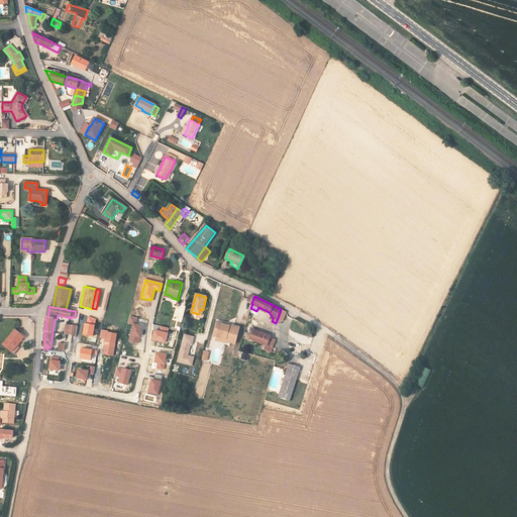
[(281,309),(278,318),(283,321),(286,312),(281,309)]
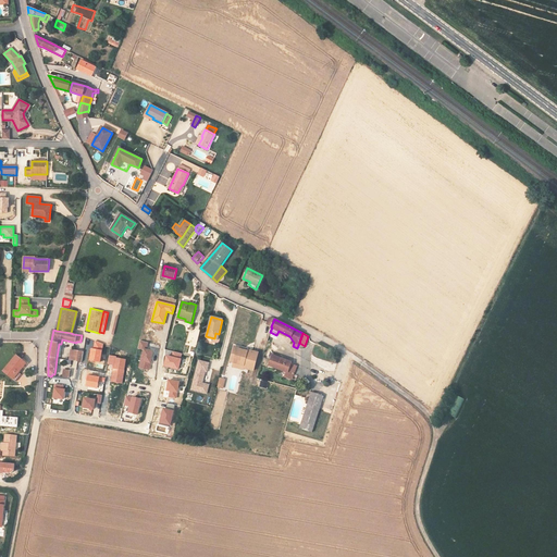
[(138,348),(143,349),(139,367),(148,369),(152,350),(146,349),(147,343),(140,341),(138,348)]
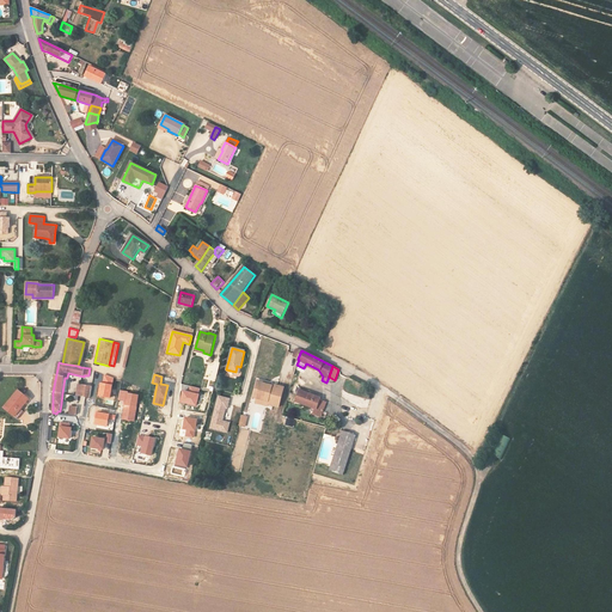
[(112,378),(104,375),(103,384),(101,383),(98,396),(109,398),(112,378)]
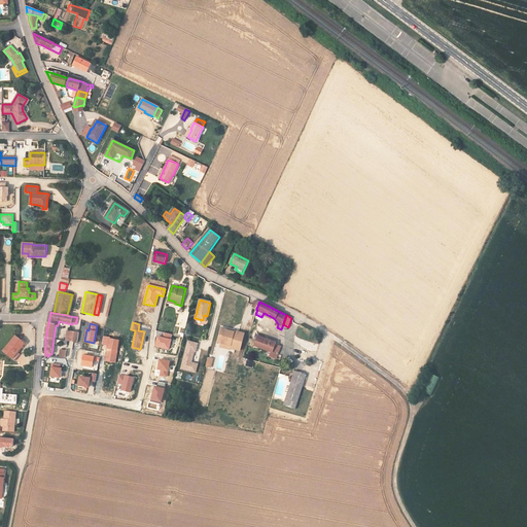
[(232,331),(232,330),(226,328),(226,329),(221,328),(219,336),(222,336),(220,343),(223,344),(222,347),(230,349),(230,348),(240,350),(244,334),(235,330),(234,332),(232,331)]
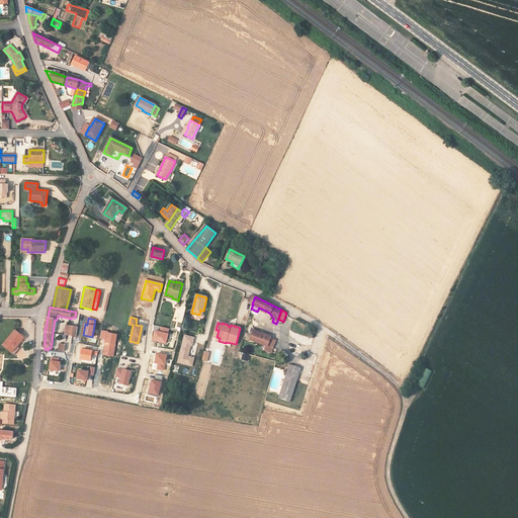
[(80,327),(69,325),(66,325),(64,334),(68,335),(79,337),(80,327)]
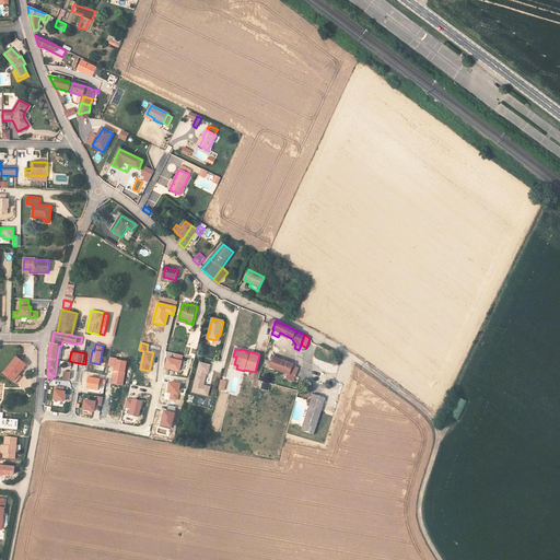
[(183,356),(174,353),(173,359),(167,358),(165,368),(179,371),(183,356)]
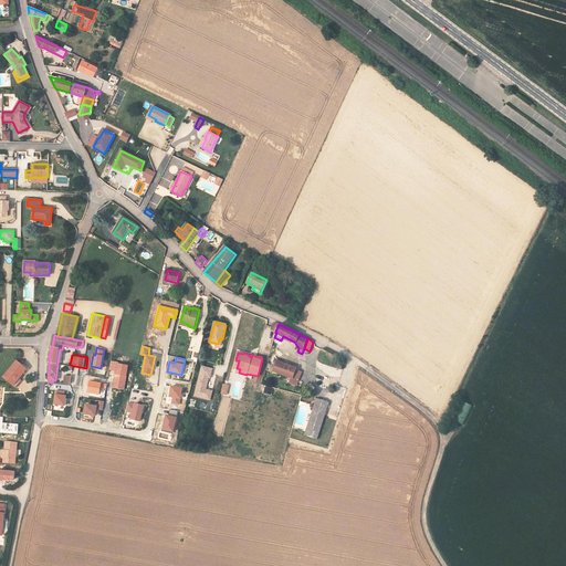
[(3,377),(12,385),(20,376),(21,376),(27,369),(17,360),(3,377)]
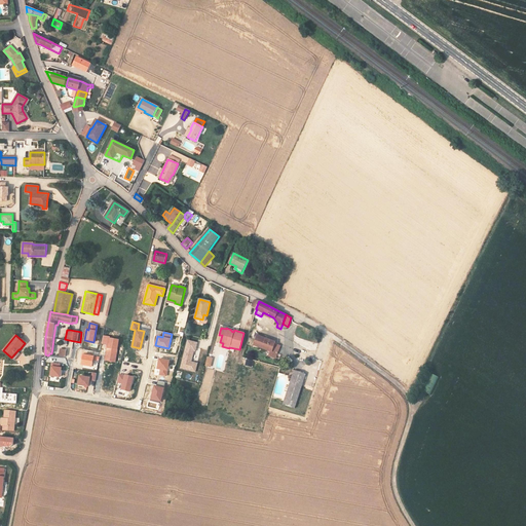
[(259,347),(271,351),(270,355),(275,358),(279,345),(274,343),(275,342),(257,335),(253,347),(258,349),(259,347)]
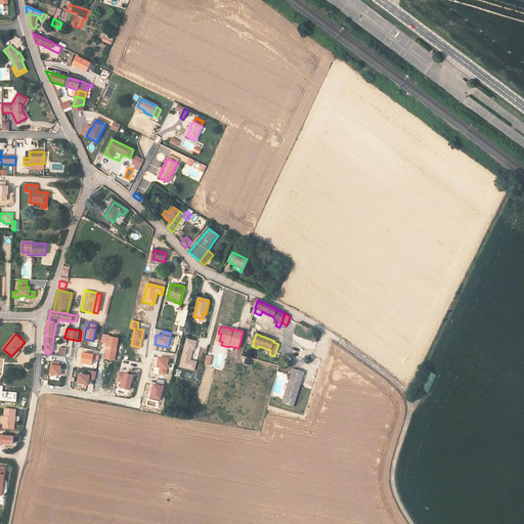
[(101,342),(107,343),(104,358),(115,360),(118,338),(108,337),(110,336),(103,335),(101,342)]
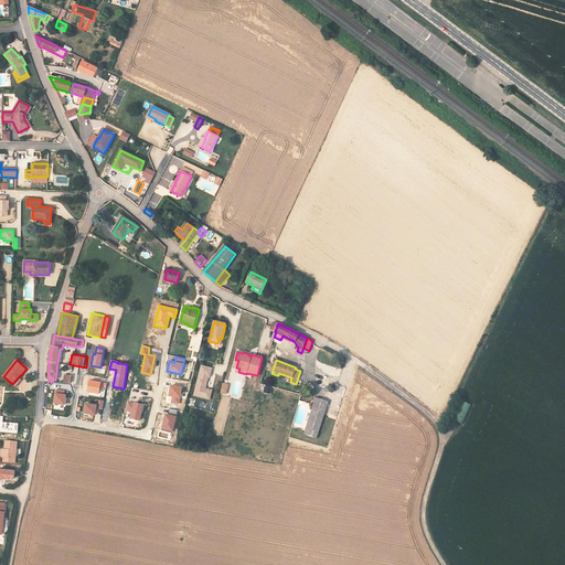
[(209,377),(211,369),(202,365),(194,395),(209,400),(211,390),(204,388),(208,376),(209,377)]
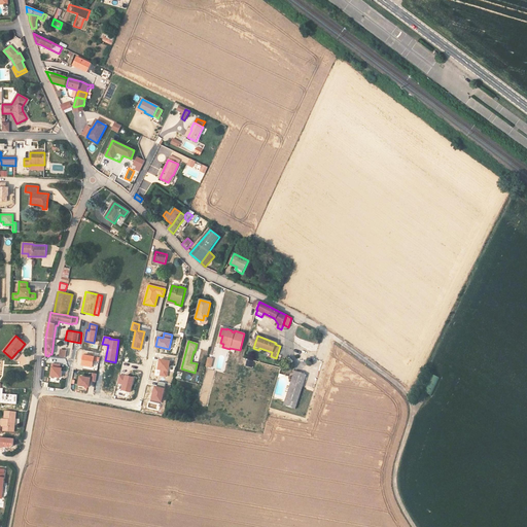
[(19,350),(11,358),(15,360),(21,354),(18,352),(20,350),(19,350)]
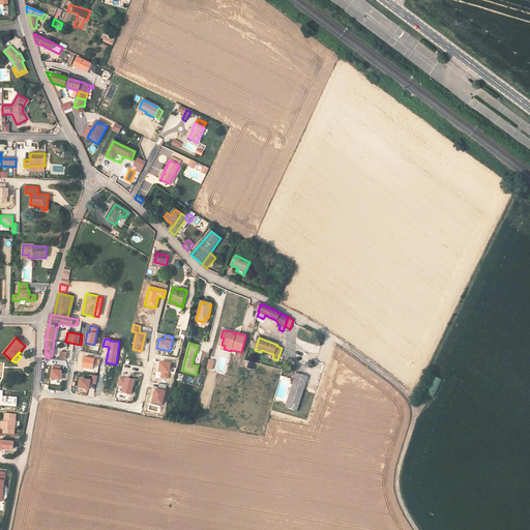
[(98,363),(99,359),(84,357),(82,367),(92,369),(93,362),(98,363)]
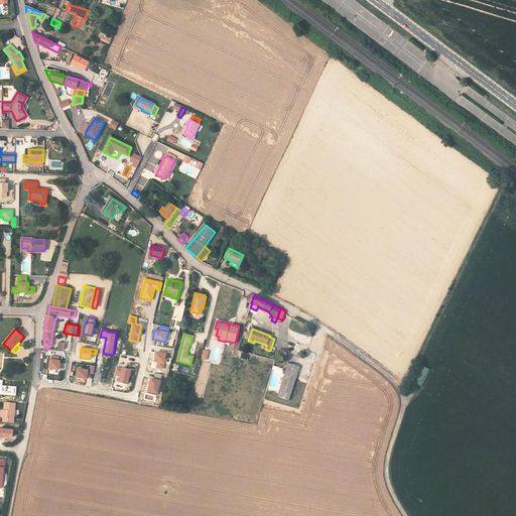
[(156,368),(163,369),(165,354),(155,352),(154,362),(157,362),(156,368)]
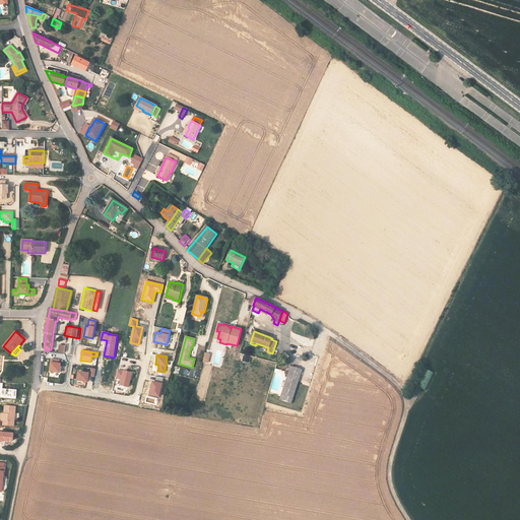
[(52,359),(49,371),(59,373),(60,364),(59,364),(59,361),(52,359)]
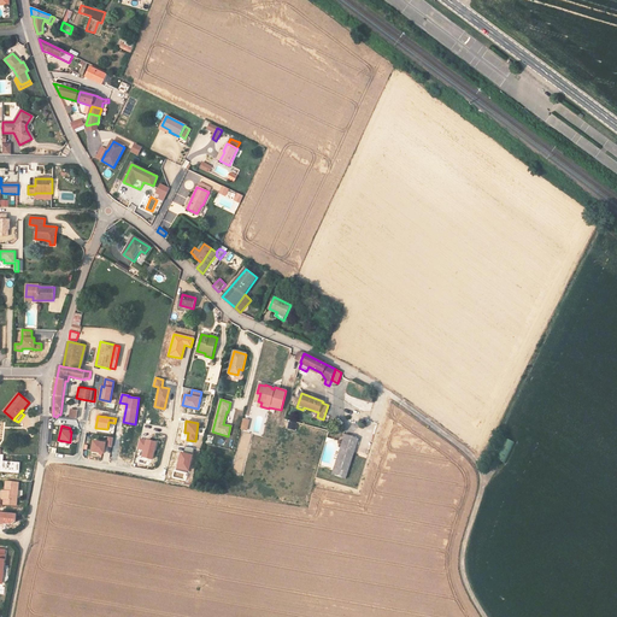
[(358,439),(346,434),(333,474),(346,479),(358,439)]
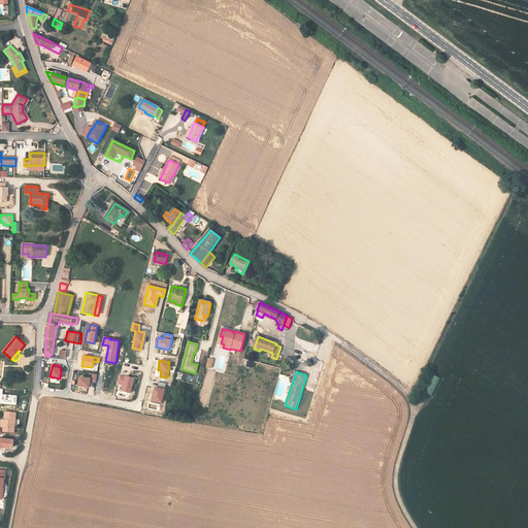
[(60,384),(66,386),(69,374),(63,372),(60,384)]
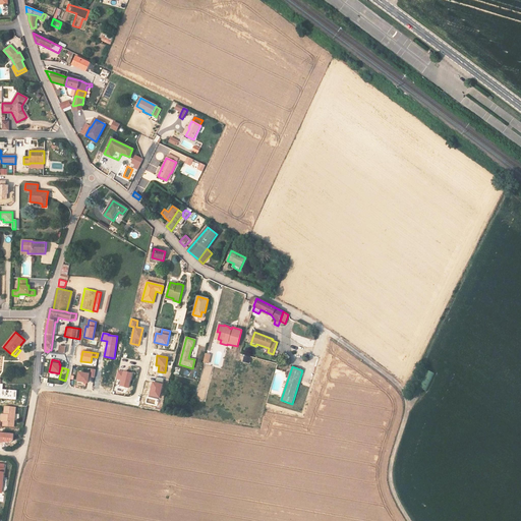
[(419,387),(426,390),(432,371),(425,369),(419,387)]
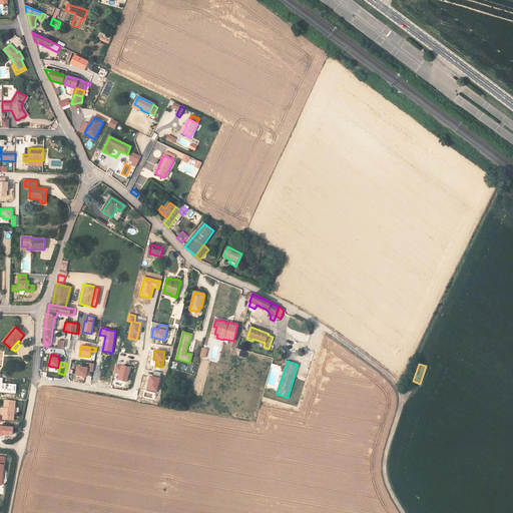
[(87,368),(77,366),(75,375),(86,377),(87,368)]
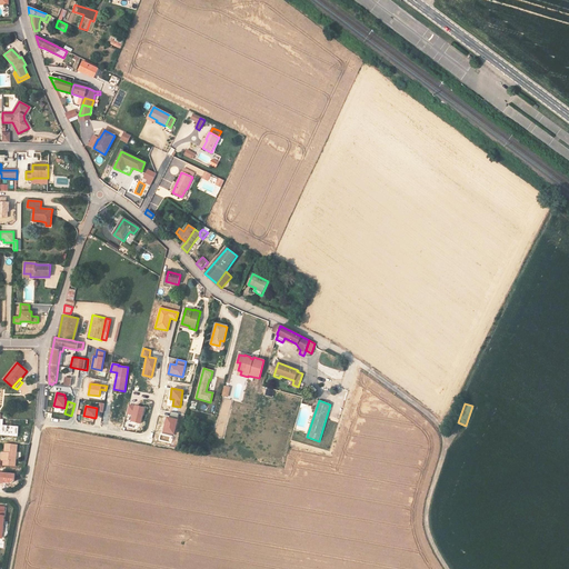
[(135,406),(135,407),(129,406),(127,413),(132,415),(131,420),(140,422),(143,408),(135,406)]
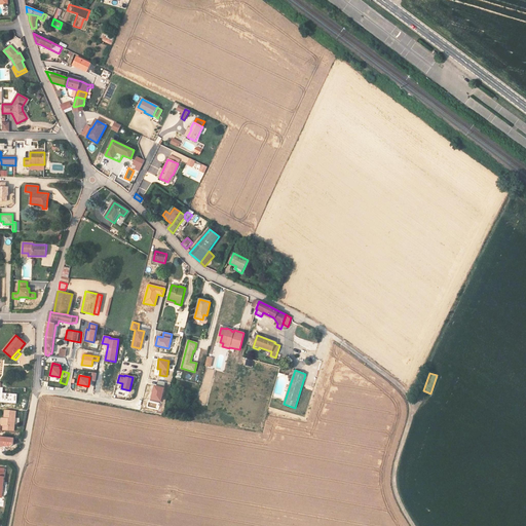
[(164,383),(158,381),(157,386),(154,385),(151,399),(160,402),(164,383)]
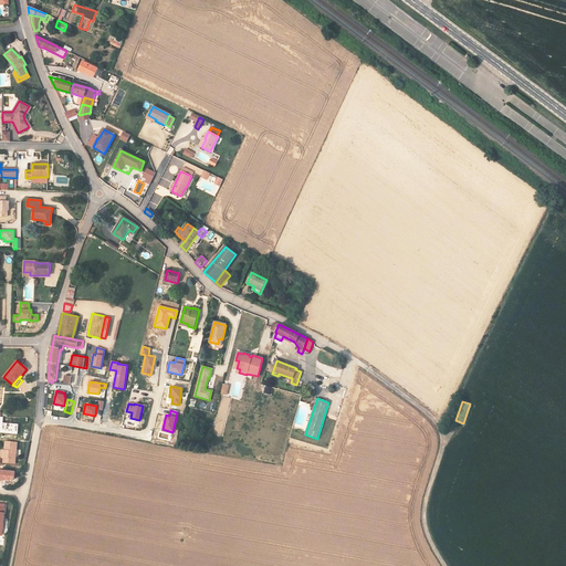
[(18,425),(2,423),(2,418),(0,417),(0,427),(1,428),(0,432),(18,433),(18,425)]
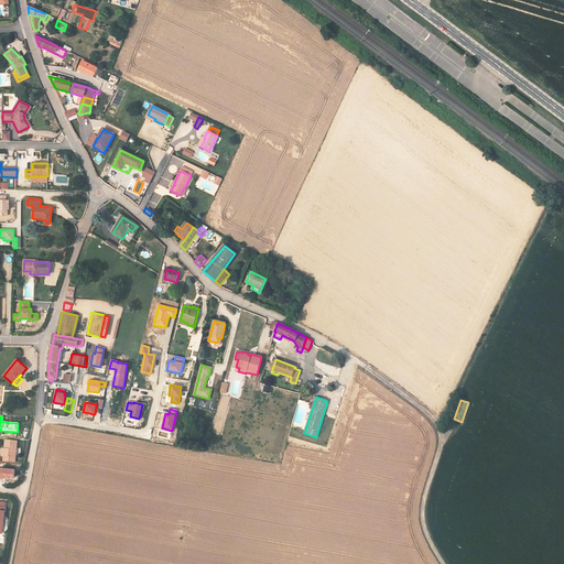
[(6,440),(4,448),(4,457),(3,462),(15,463),(18,442),(6,440)]
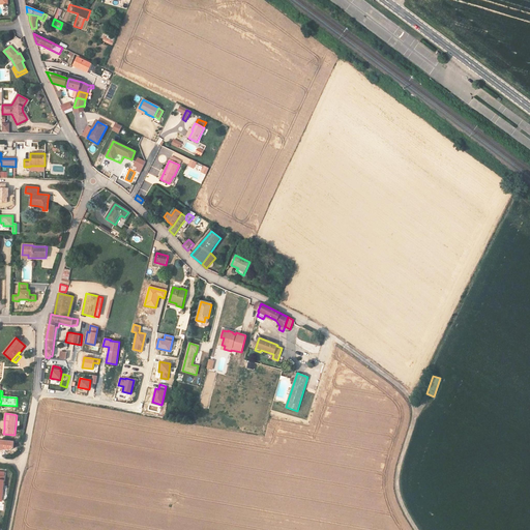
[(13,441),(0,440),(0,448),(10,449),(12,448),(13,441)]
